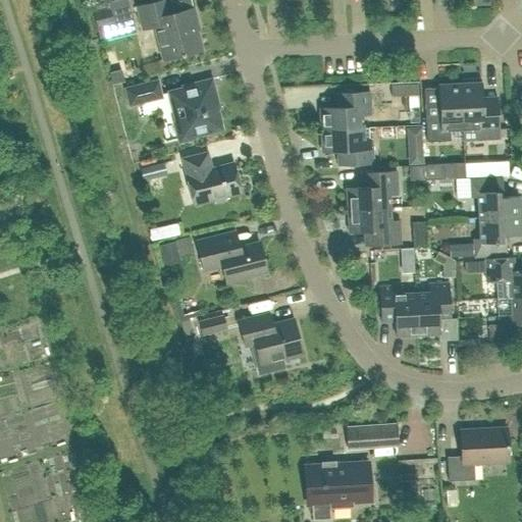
[(202,50),(195,22),(197,22),(193,8),(171,13),(167,0),(160,0),(136,6),(142,30),(154,27),(162,60),(202,50)]
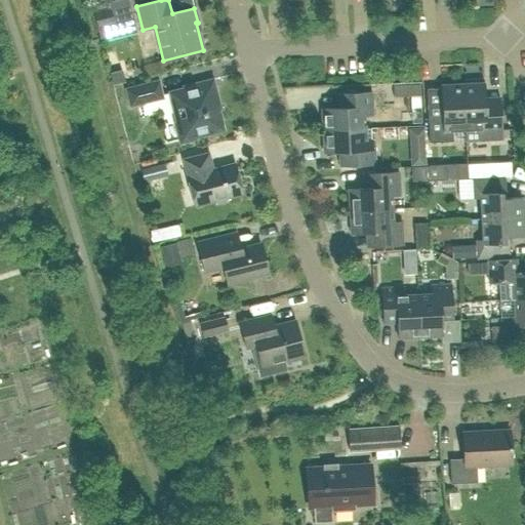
[(110,8),(93,12),(97,28),(114,24),(110,8)]
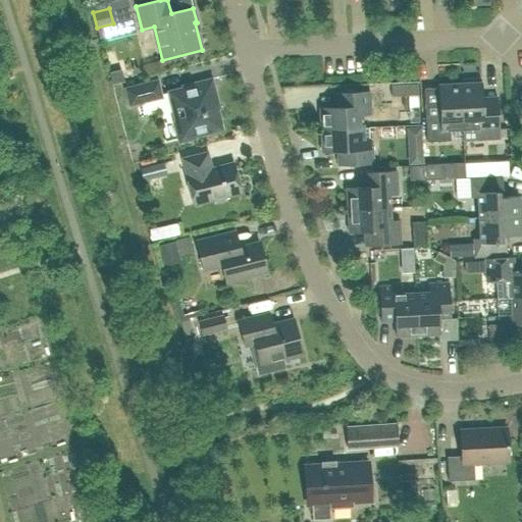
[(168,92),(175,120),(176,120),(181,139),(221,128),(214,99),(216,99),(211,79),(181,87),(181,89),(168,92)]
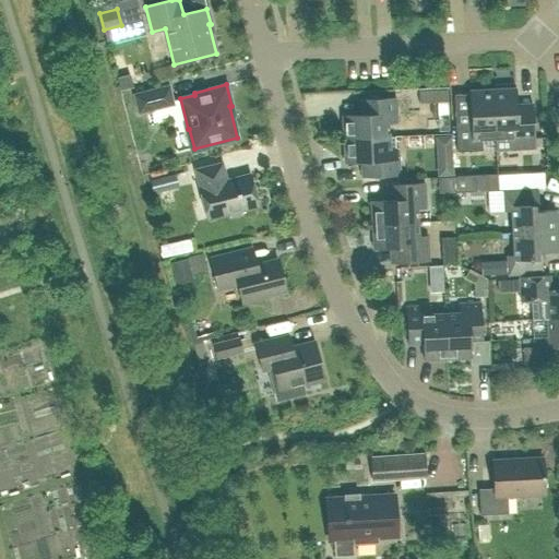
[(171,102),(168,86),(133,95),(138,113),(146,110),(146,108),(171,102)]
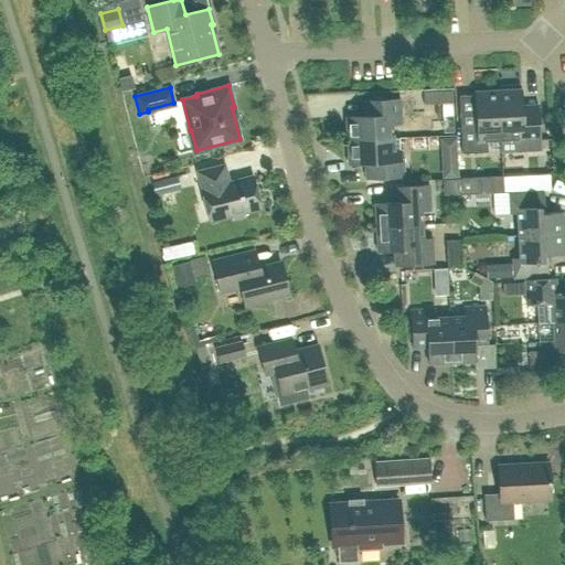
[(500,140),(513,140),(514,151),(540,149),(537,119),(522,120),(521,89),(497,91),(500,140)]
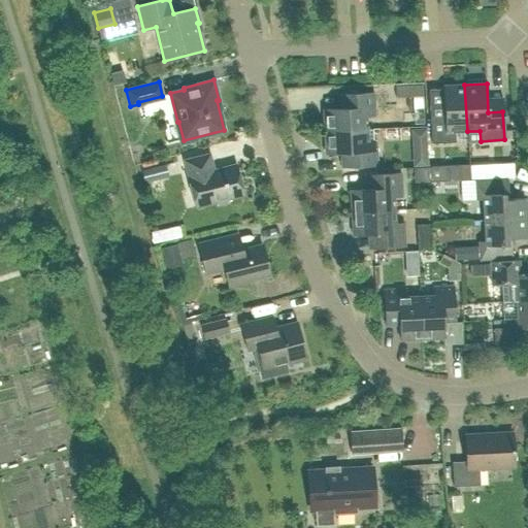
[(394,86),(395,98),(422,96),(422,85),(394,86)]
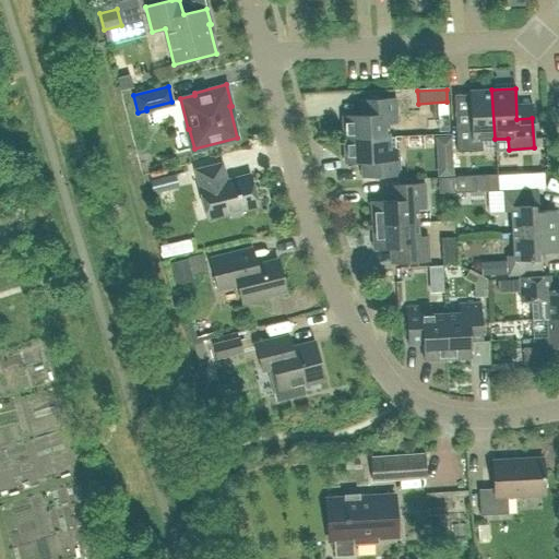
[(495,139),(491,90),(468,91),(470,121),(454,122),(456,152),(482,151),(482,140),(495,139)]
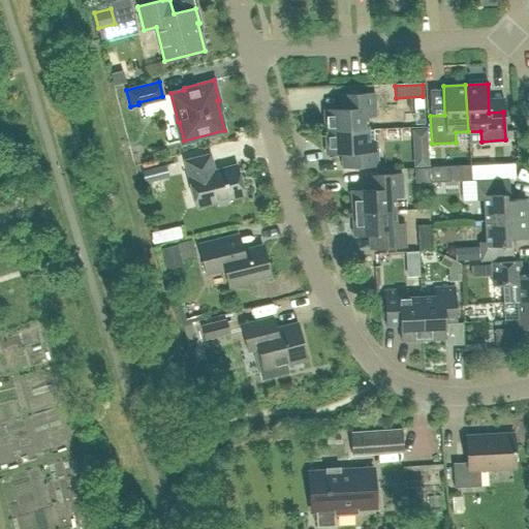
[(368,129),(367,117),(375,116),(374,93),(338,94),(339,109),(323,110),(324,131),(368,129)]
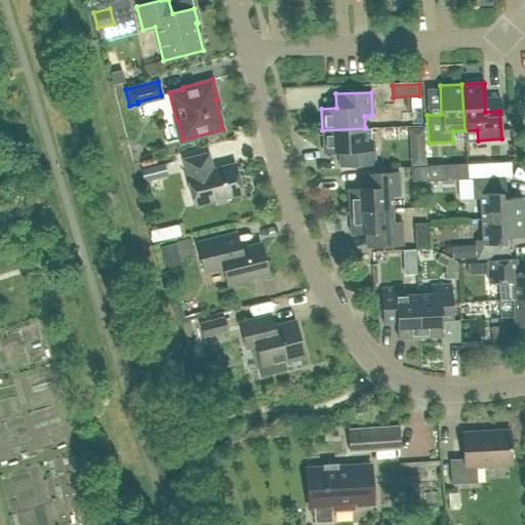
[(365,128),(322,130),(323,153),(338,152),(339,166),(374,164),(373,142),(365,142),(365,128)]
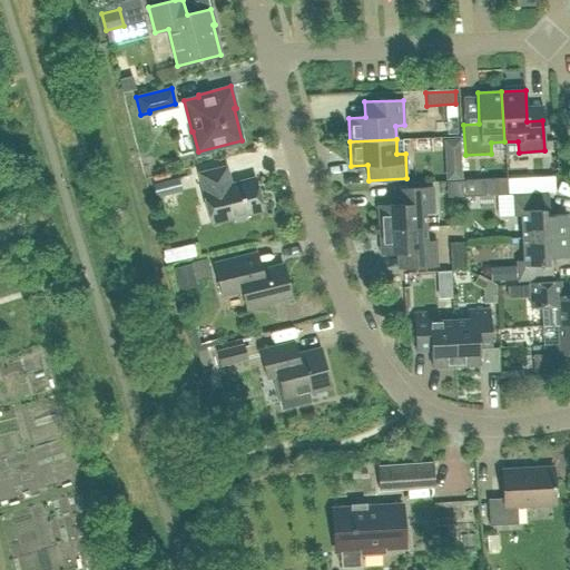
[(262,212),(254,177),(231,183),(226,166),(197,173),(210,225),(234,218),(235,222),(245,218),(245,216),(262,212)]
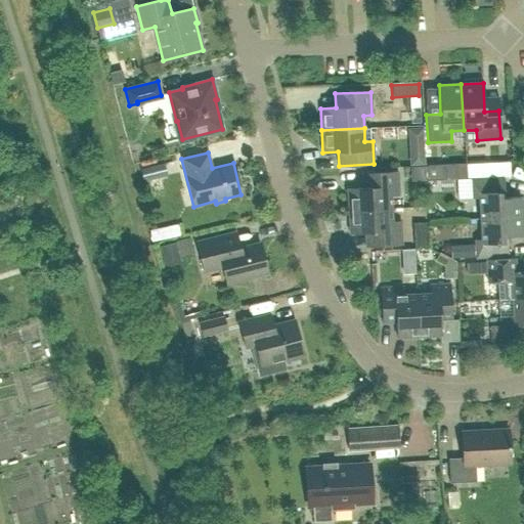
[(487,163),(488,178),(510,176),(509,162),(487,163)]
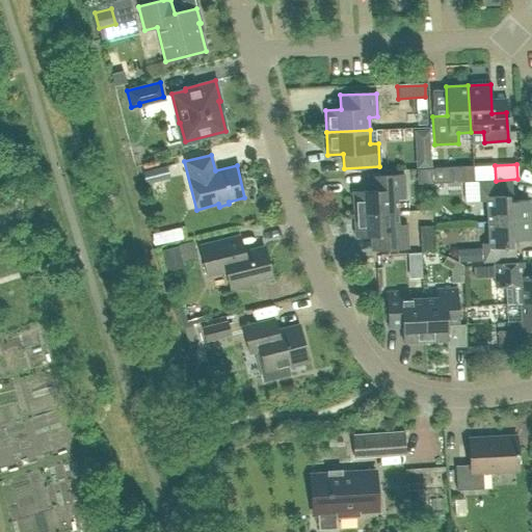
[(166,179),(163,166),(142,171),(145,184),(166,179)]
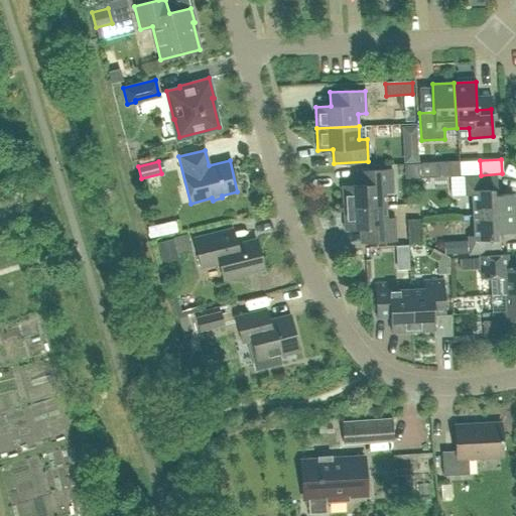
[(419,163),(419,177),(429,176),(428,162),(419,163)]
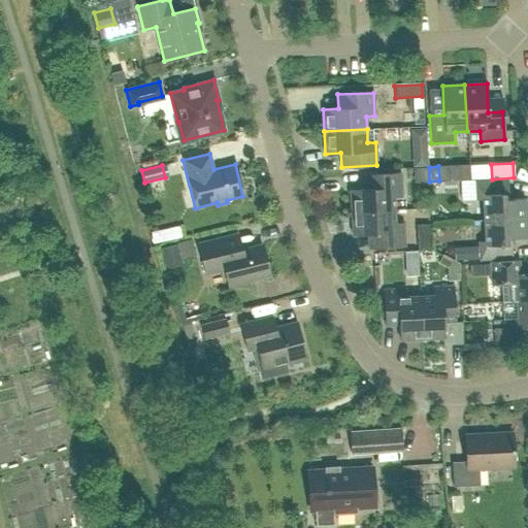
[(414,183),(428,182),(428,167),(413,168),(414,183)]
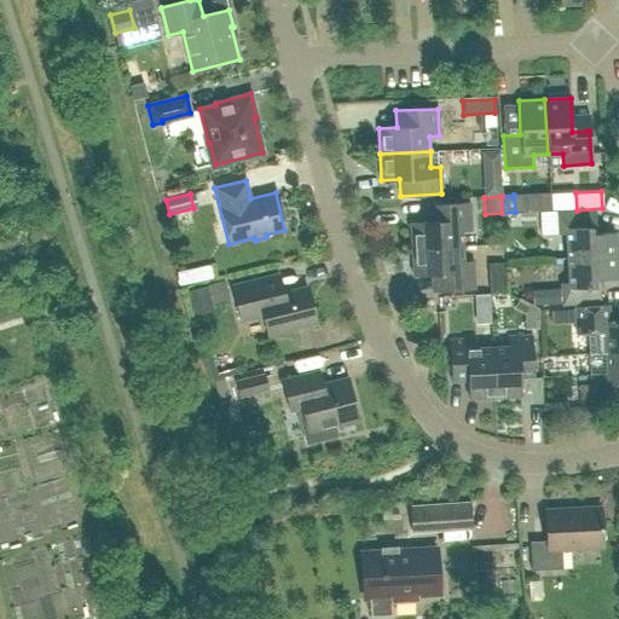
[(462,247),(461,231),(470,230),(469,203),(427,206),(428,223),(410,224),(411,249),(462,247)]
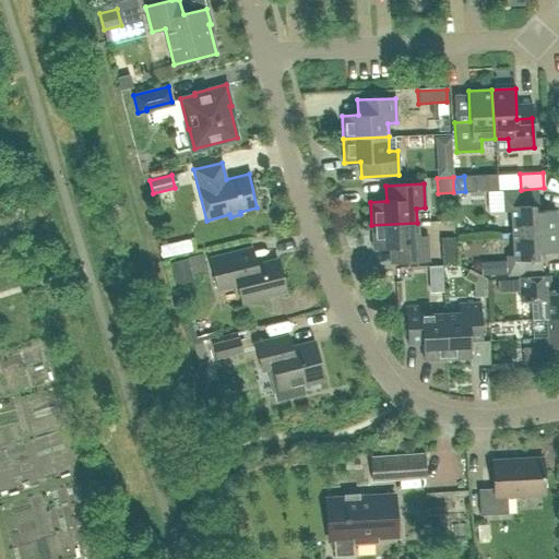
[(512,233),(556,230),(555,210),(538,211),(537,190),(502,192),(503,211),(511,211),(512,233)]
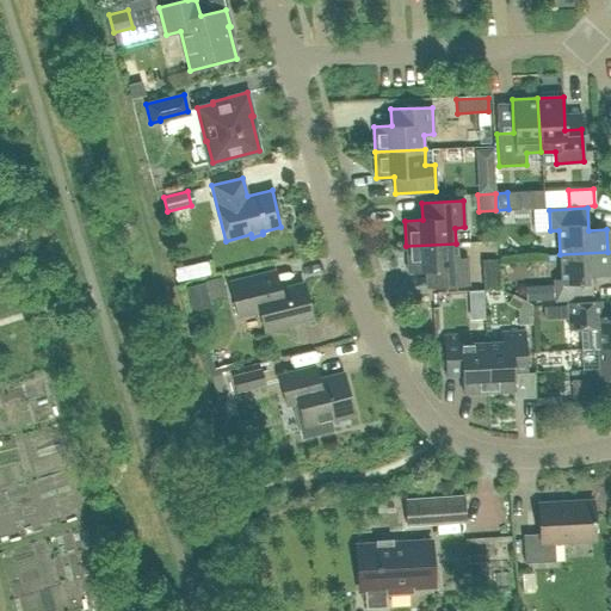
[(456,244),(406,246),(407,271),(425,271),(426,288),(468,285),(467,258),(456,259),(456,244)]
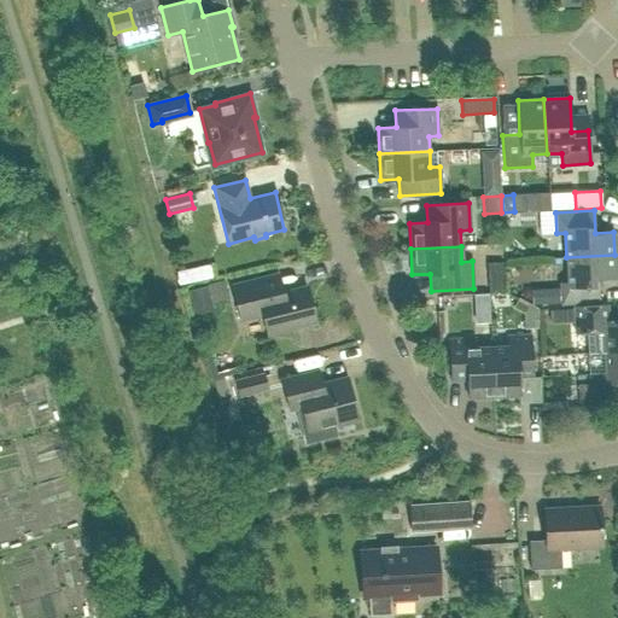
[(614,255),(566,257),(567,283),(560,283),(561,304),(599,302),(598,279),(617,278),(614,255)]
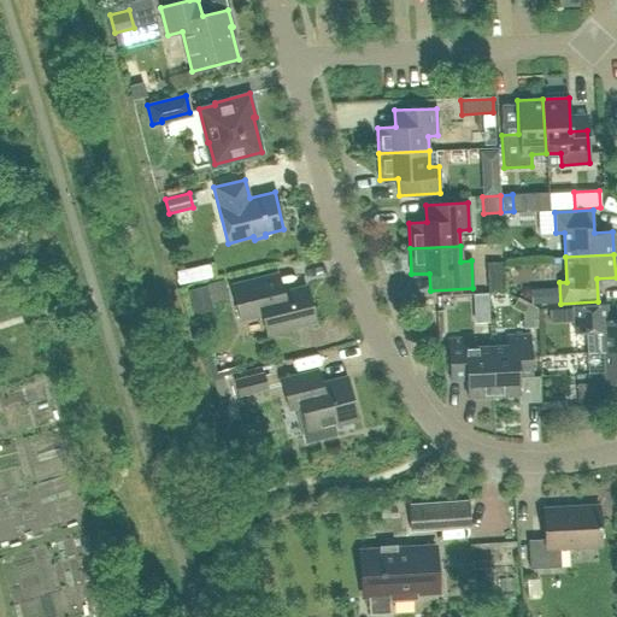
[(240,319),(263,315),(268,334),(315,322),(305,286),(281,292),(277,274),(231,285),(240,319)]
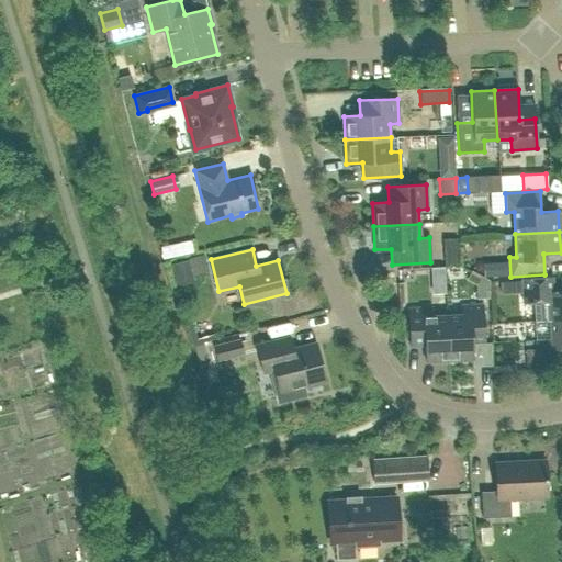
[(467,280),(475,284),(476,299),(490,298),(489,280),(471,270),(467,280)]
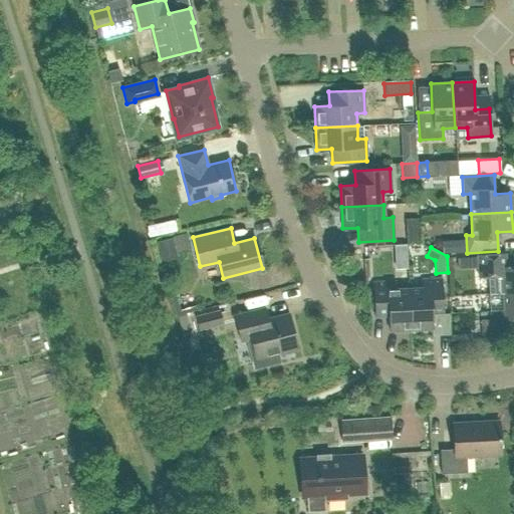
[(487,277),(489,277),(490,293),(502,292),(502,293),(513,292),(513,266),(506,267),(505,253),(477,254),(477,269),(487,268),(487,277)]
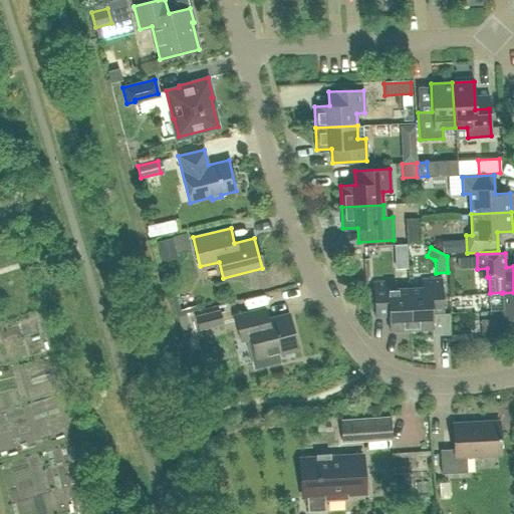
[(409,288),(411,330),(432,329),(431,314),(443,313),(442,278),(422,279),(422,287),(409,288)]
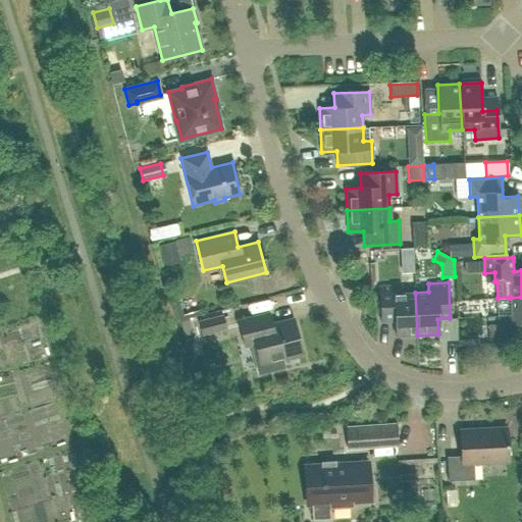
[(417,335),(415,293),(401,294),(401,285),(378,286),(380,322),(395,321),(396,336),(417,335)]
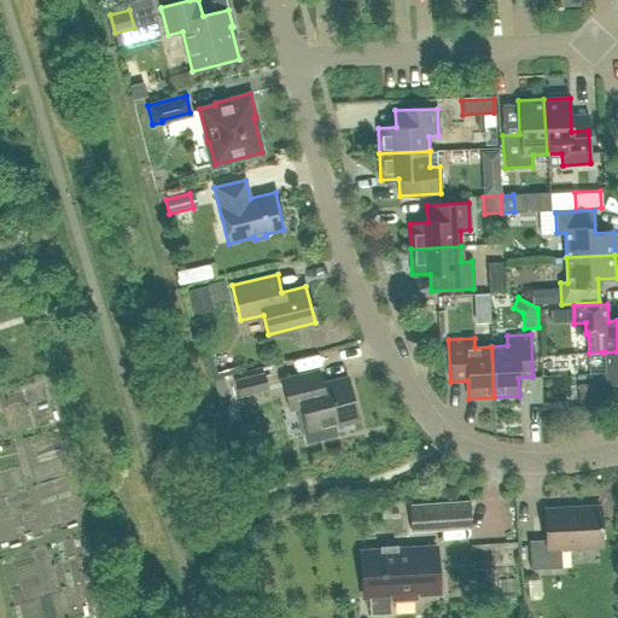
[(617,351),(604,353),(605,373),(588,373),(588,384),(577,385),(578,402),(612,401),(611,384),(617,383),(617,351)]
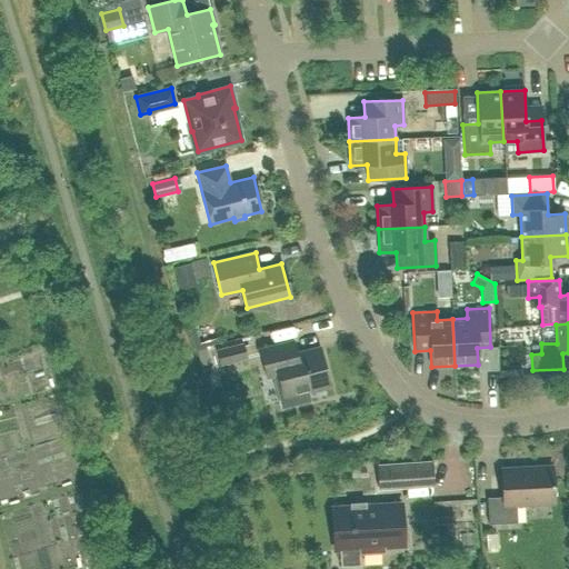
[(293,341),(258,350),(266,377),(277,375),(282,396),(329,385),(320,350),(297,356),(293,341)]
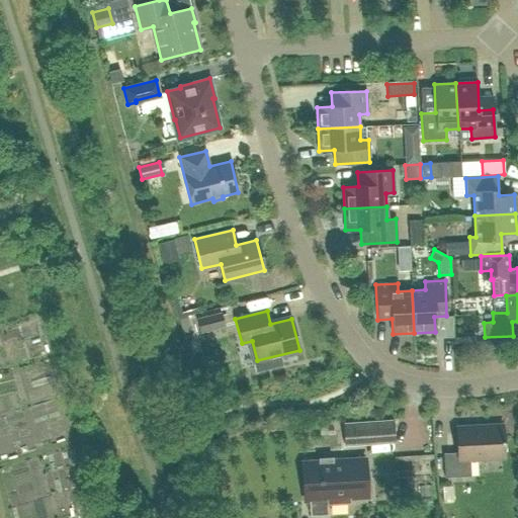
[(196,318),(200,333),(225,327),(222,312),(196,318)]
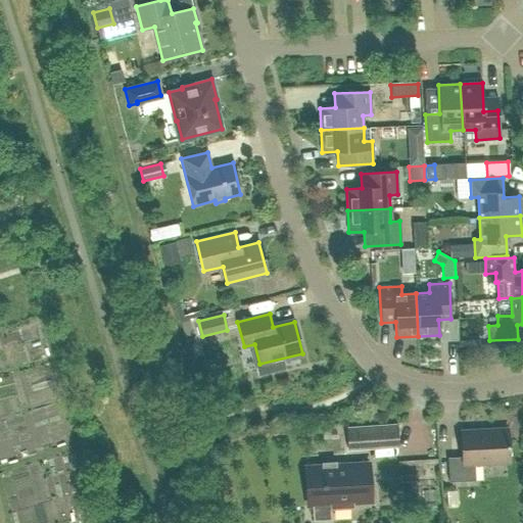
[(20,362),(41,359),(39,344),(18,348),(20,362)]
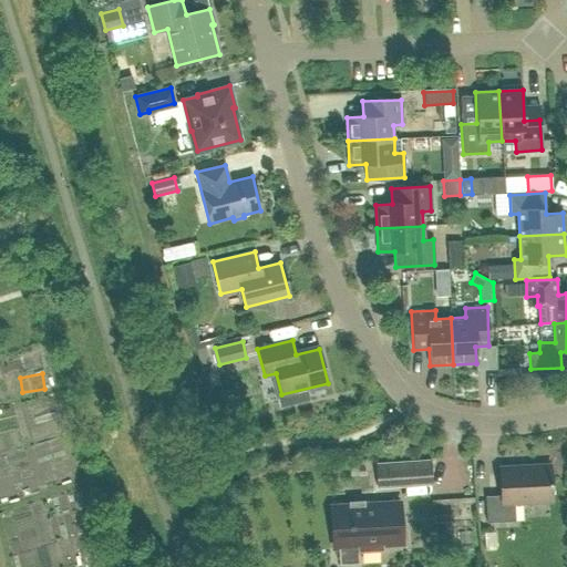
[(375,464),(378,485),(430,482),(429,461),(422,461),(397,463),(375,464)]
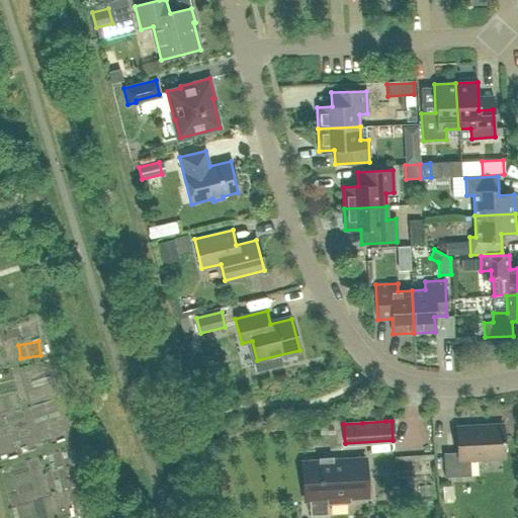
[(503,443),(502,425),(455,427),(457,452),(443,453),(444,478),(470,476),(469,459),(502,458),(501,443),(503,443)]
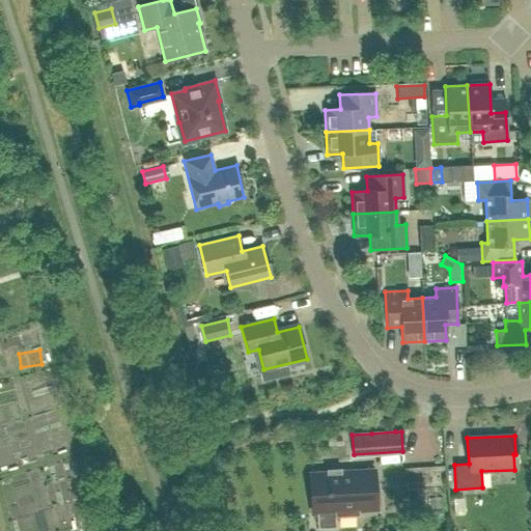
[(72,470),(53,470),(53,488),(72,488),(72,470)]
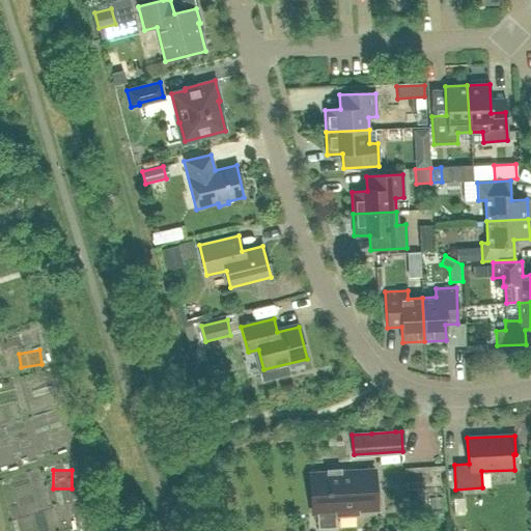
[(359,515),(359,510),(376,509),(373,470),(309,474),(312,513),(334,511),(334,518),(359,515)]
